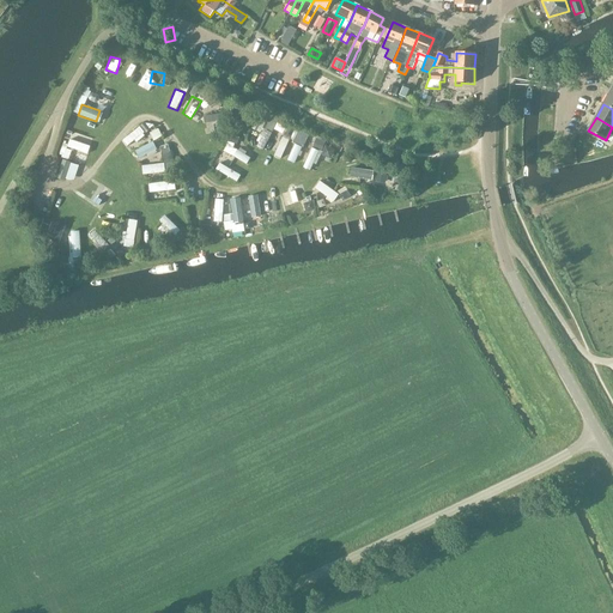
[(151,139),(161,135),(157,127),(147,131),(151,139)]
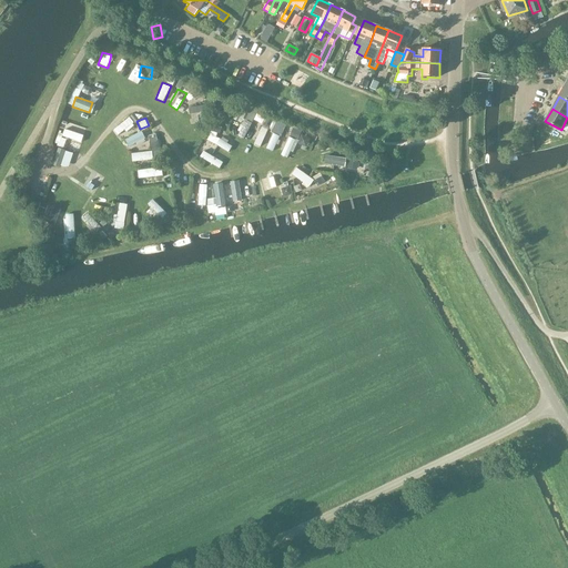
[(242,118),(234,134),(242,139),(251,121),(242,118)]
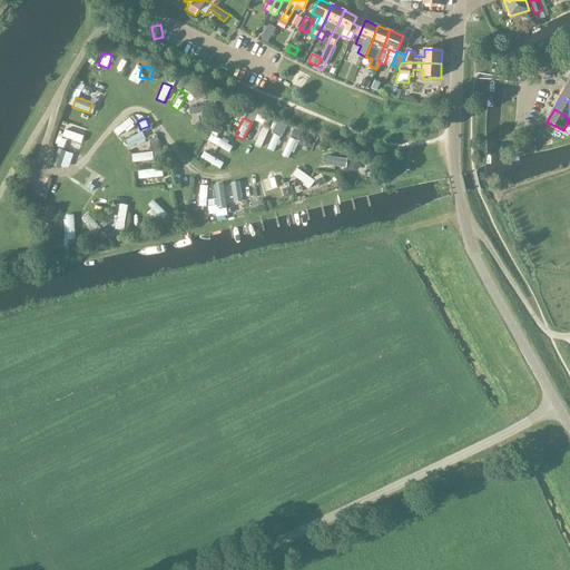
[(253,141),(259,144),(266,125),(258,123),(253,141)]
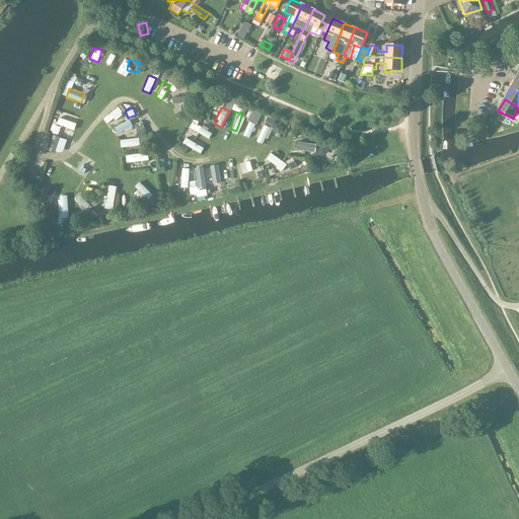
[(56,133),(59,126),(72,131),(75,122),(56,115),(50,131),(56,133)]
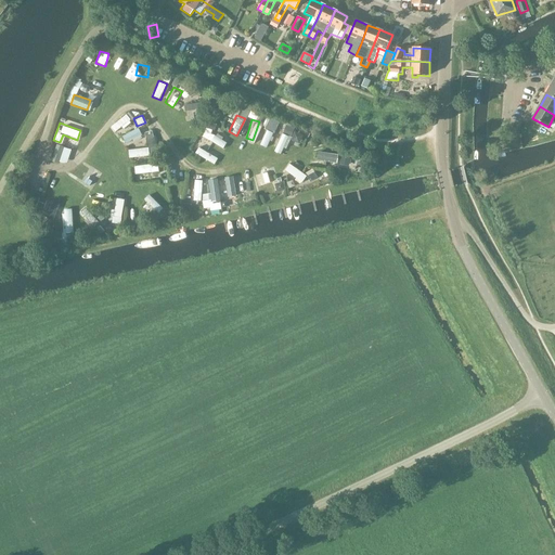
[(126,145),(141,138),(134,125),(119,132),(126,145)]
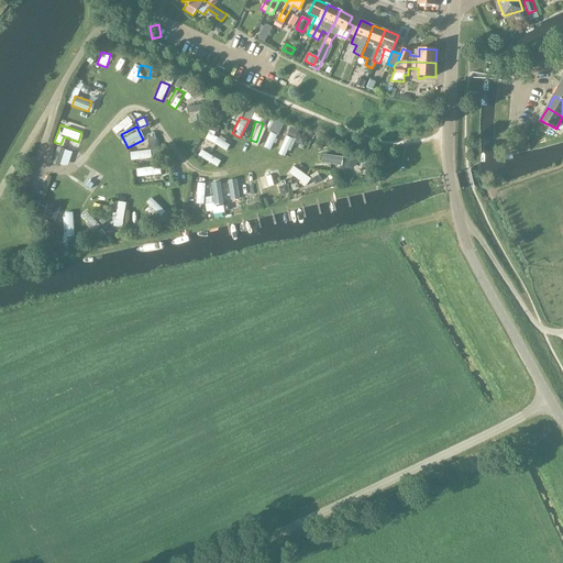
[(203,135),(212,136),(213,129),(205,128),(203,135)]
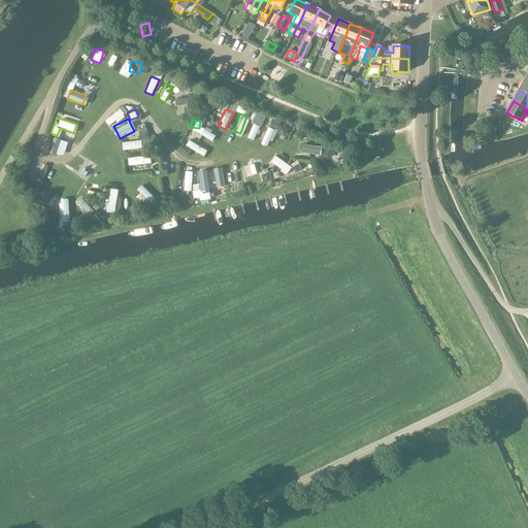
[(252,139),(259,126),(252,123),(245,136),(252,139)]
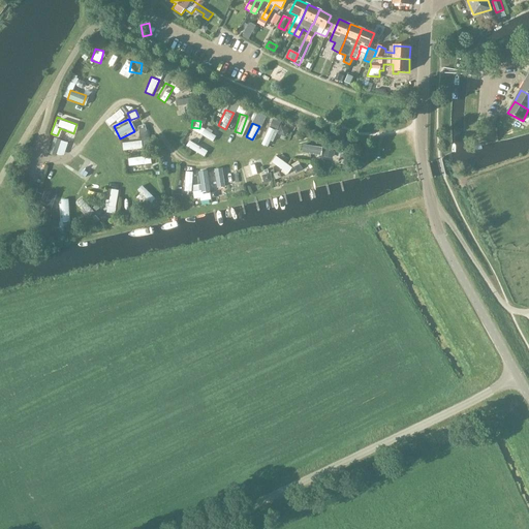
[(267,147),(275,129),(268,125),(258,143),(267,147)]
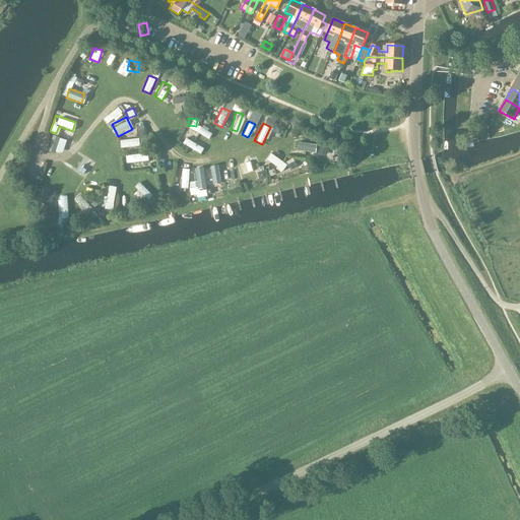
[(206,138),(211,132),(199,124),(195,131),(206,138)]
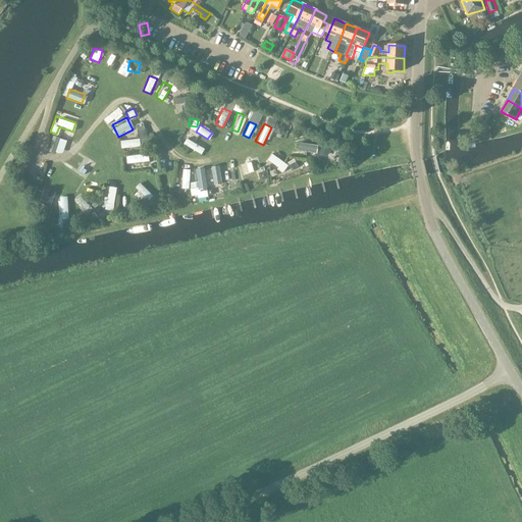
[(59,139),(53,137),(48,153),(54,155),(59,139)]
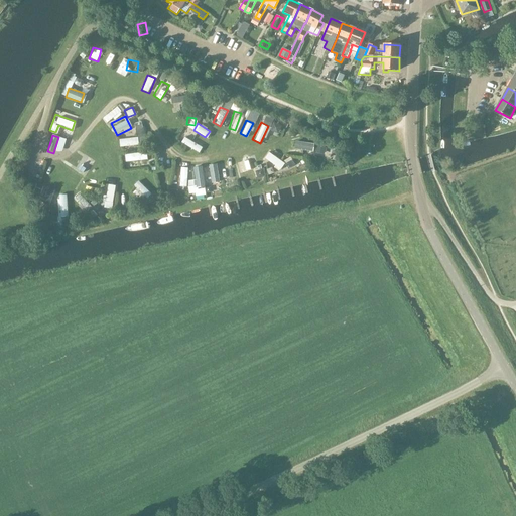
[(119,147),(134,144),(132,135),(117,138),(119,147)]
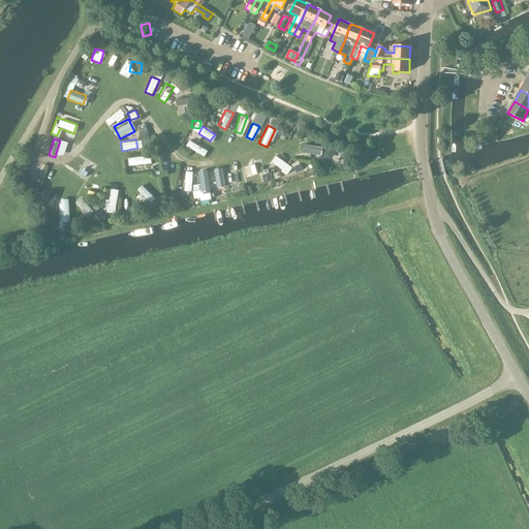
[(187,138),(183,145),(203,156),(207,149),(187,138)]
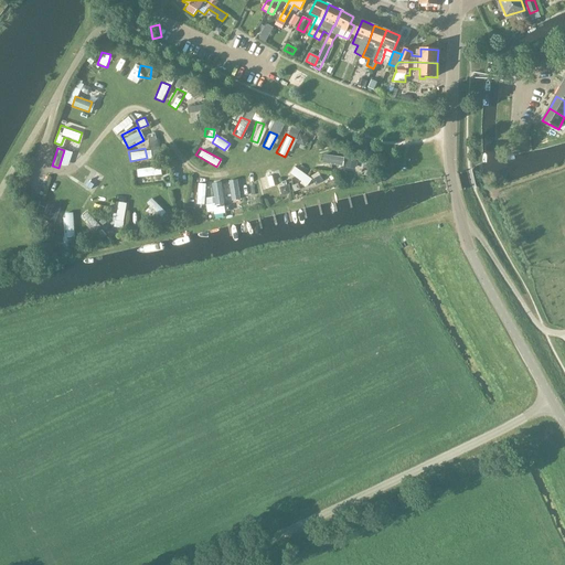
[(342,161),(342,153),(321,151),(320,159),(342,161)]
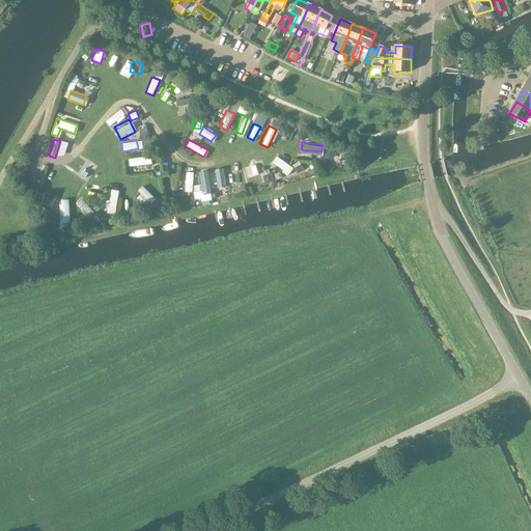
[(327,145),(324,155),(331,157),(334,147),(327,145)]
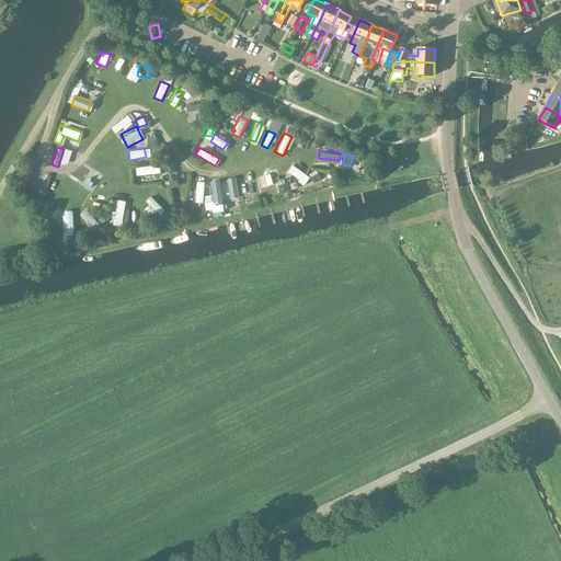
[(304,184),(309,175),(289,162),(284,171),(304,184)]
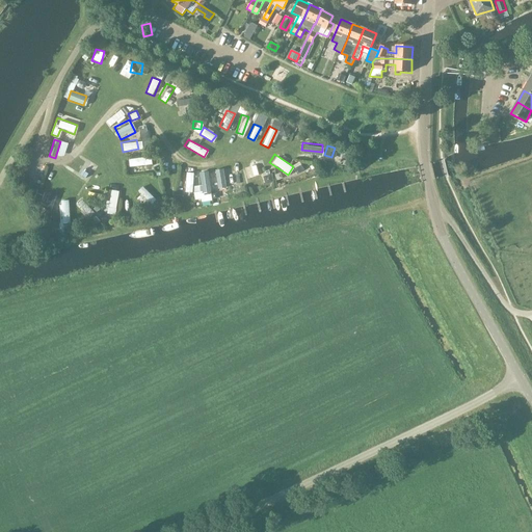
[(127,166),(150,165),(150,156),(127,157),(127,166)]
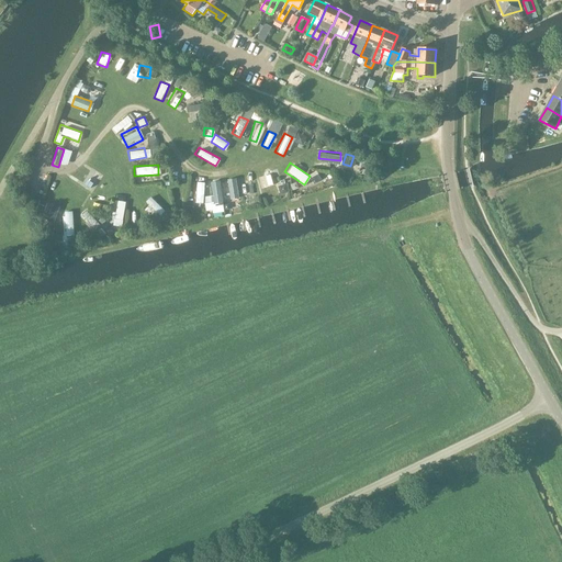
[(262,169),(268,187),(260,189),(263,197),(278,191),(269,167),(262,169)]
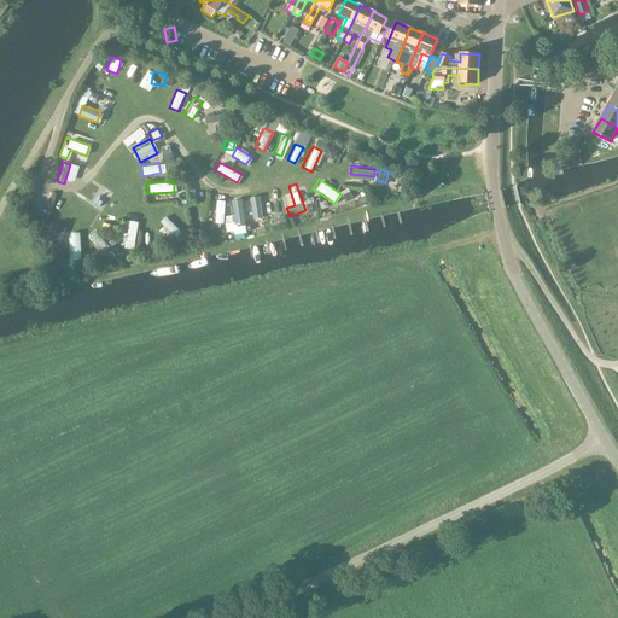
[(274,190),(267,191),(272,210),(260,214),(262,223),(281,219),(274,190)]
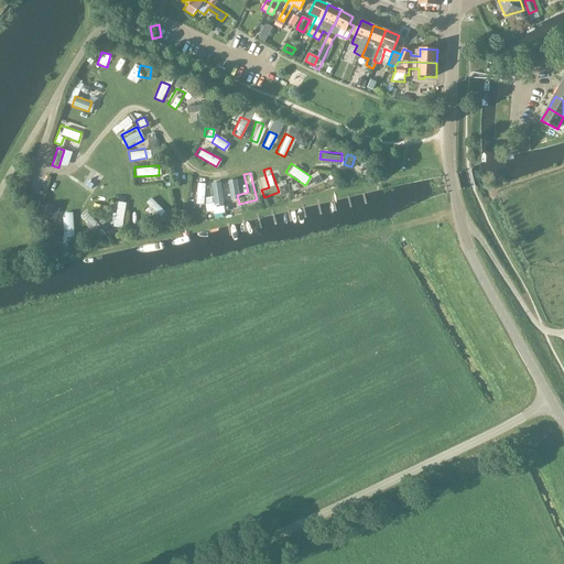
[(226,197),(225,187),(218,187),(218,180),(212,180),(213,199),(227,199),(228,205),(236,205),(236,196),(226,197)]
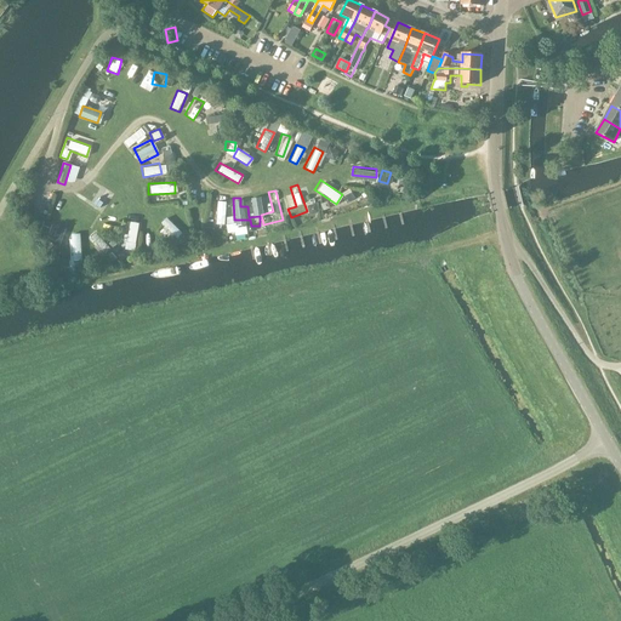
[(155,211),(176,210),(175,200),(155,201),(155,211)]
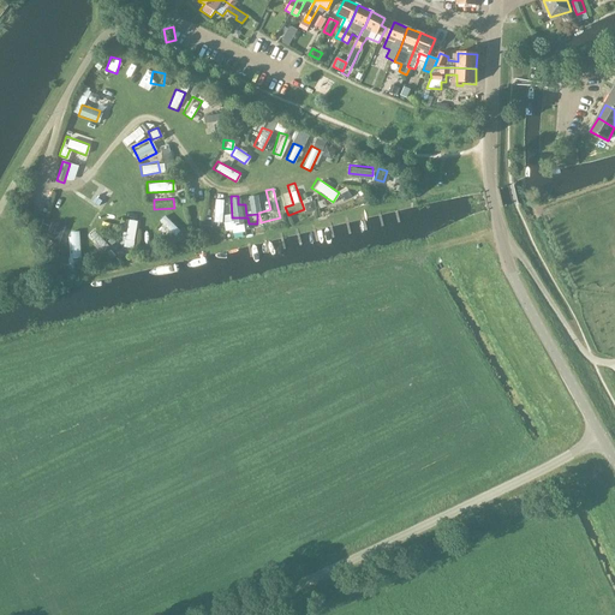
[(173,236),(179,230),(163,213),(157,219),(173,236)]
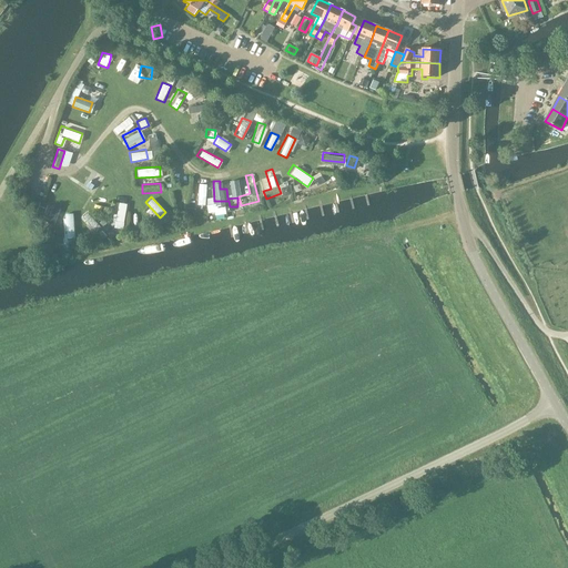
[(117,200),(112,219),(122,221),(125,202),(117,200)]
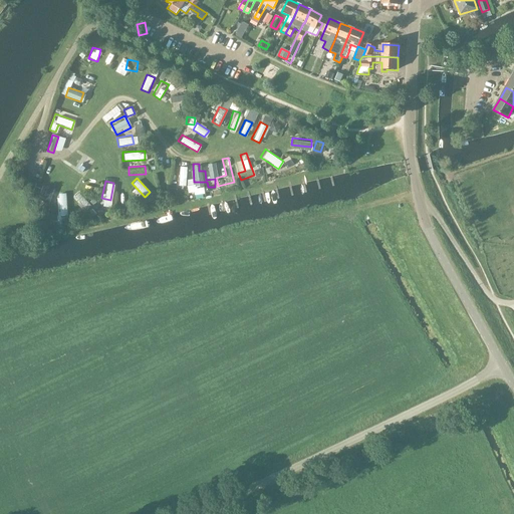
[(185,184),(181,192),(188,196),(192,188),(185,184)]
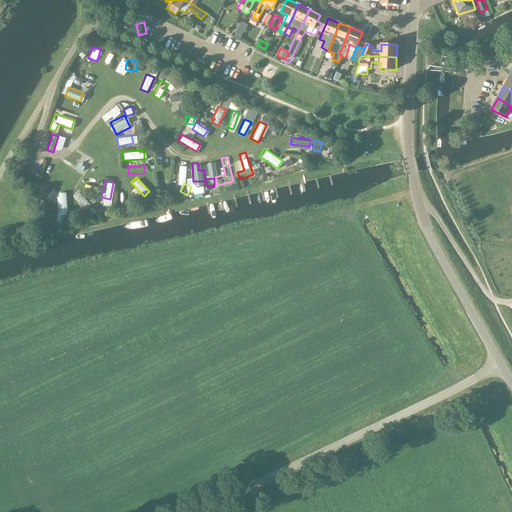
[(71,196),(85,209),(90,204),(76,190),(71,196)]
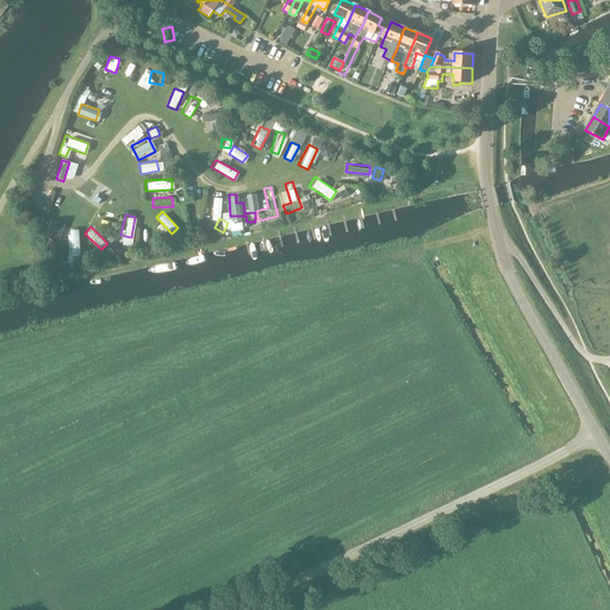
[(118,244),(110,248),(113,255),(120,251),(118,244)]
